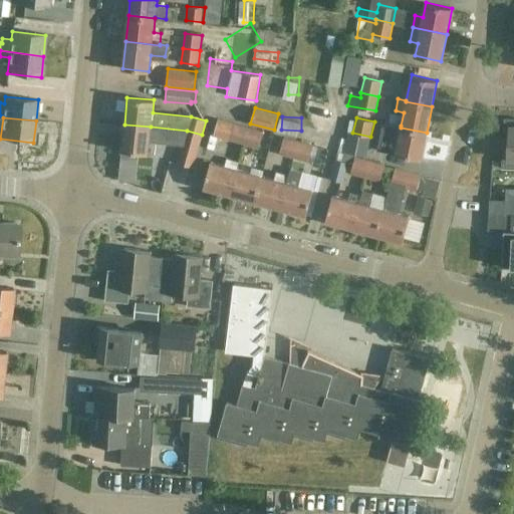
[(219,137),(243,144),(248,126),(219,118),(214,136),(211,135),(207,148),(215,150),(219,137)]
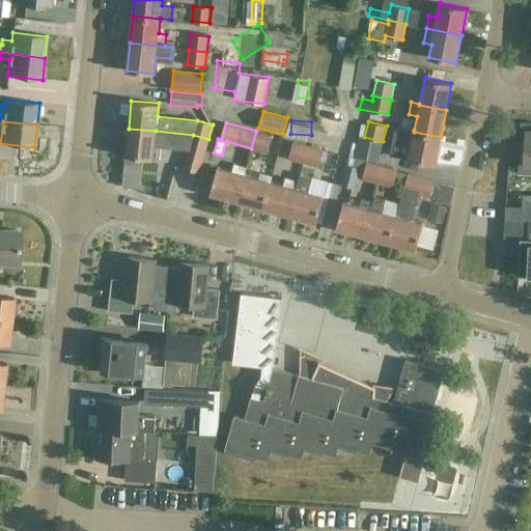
[(525,160),(519,160),(518,173),(530,174),(530,122),(521,122),(520,143),(525,144),(525,160)]
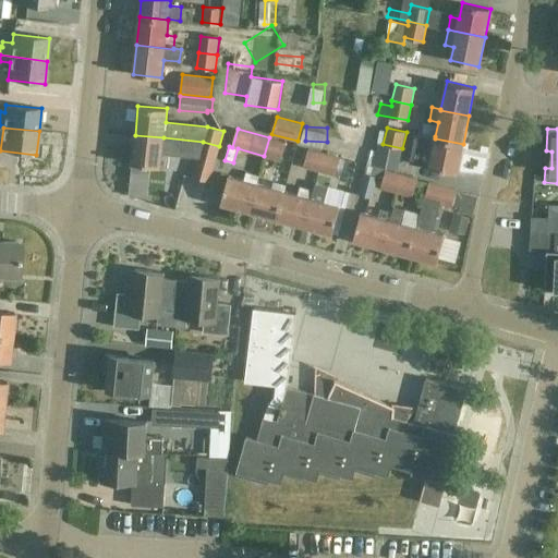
[(457,173),(463,144),(435,138),(435,136),(415,133),(412,148),(432,153),(429,168),(457,173)]
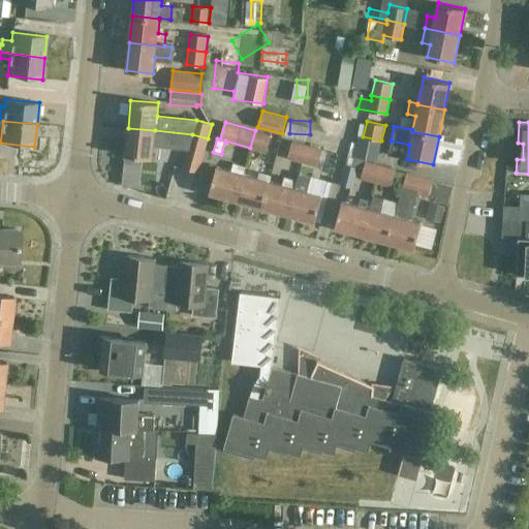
[(155,130),(128,128),(125,156),(152,158),(153,147),(188,150),(192,134),(155,130)]
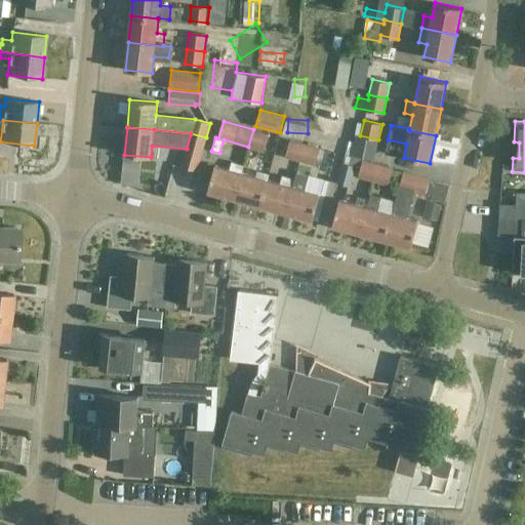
[(253,129),(248,147),(264,151),(269,134),(253,129)]
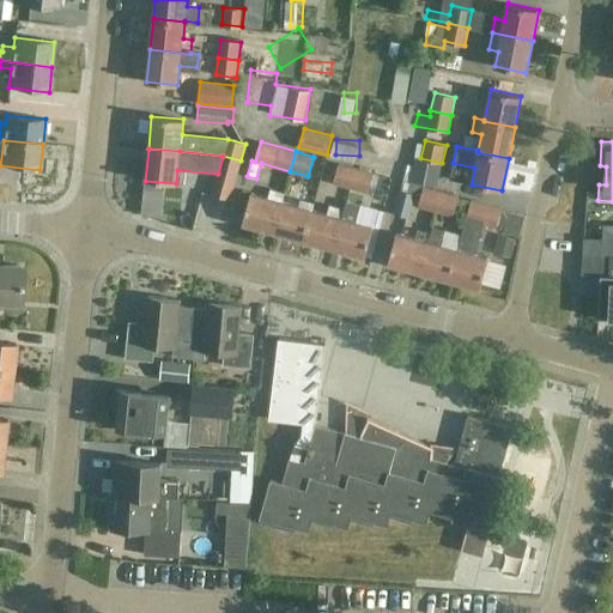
[(241,161),(223,156),(218,174),(212,195),(230,200),(241,161)]
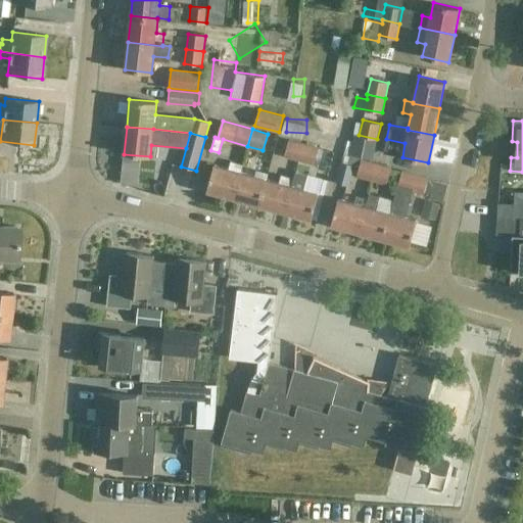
[(284,155),(299,160),(304,143),(289,139),(284,155)]
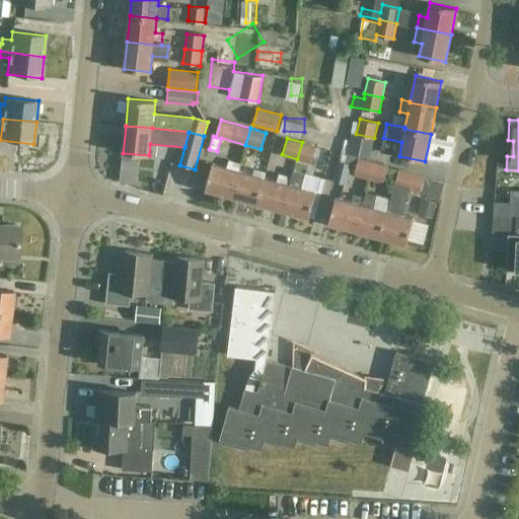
[(292,178),(283,210),(309,217),(316,192),(301,188),(308,162),(312,163),(314,157),(319,159),(322,156),(324,150),(316,147),(302,142),(297,159),(291,178),(292,178)]
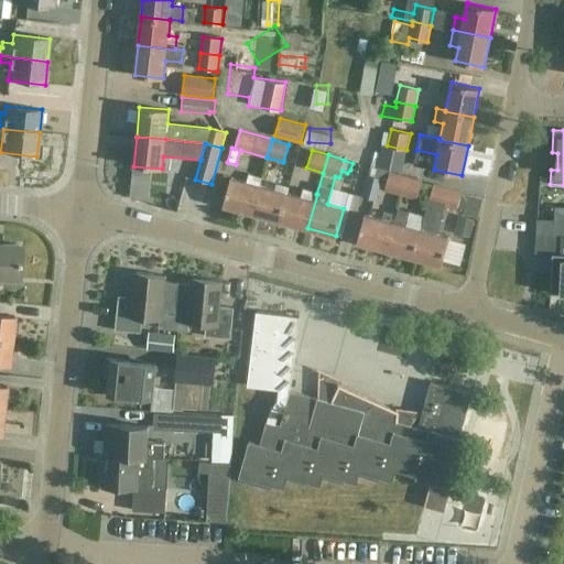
[(400,194),(407,174),(384,167),(372,164),(362,195),(376,199),(382,177),(387,179),(384,190),(400,194)]
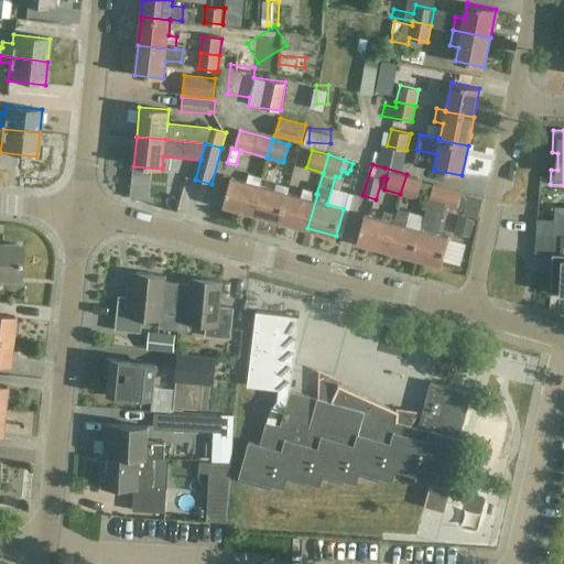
[(224,205),(251,213),(261,177),(249,174),(247,182),(231,177),(224,205)]
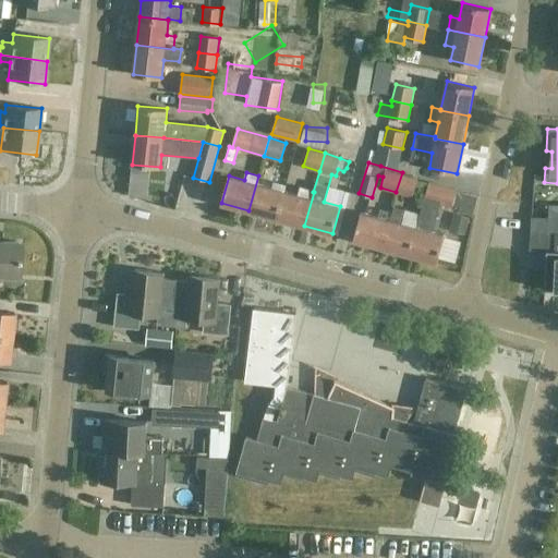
[(417,177),(403,172),(402,172),(396,192),(412,196),(417,177)]
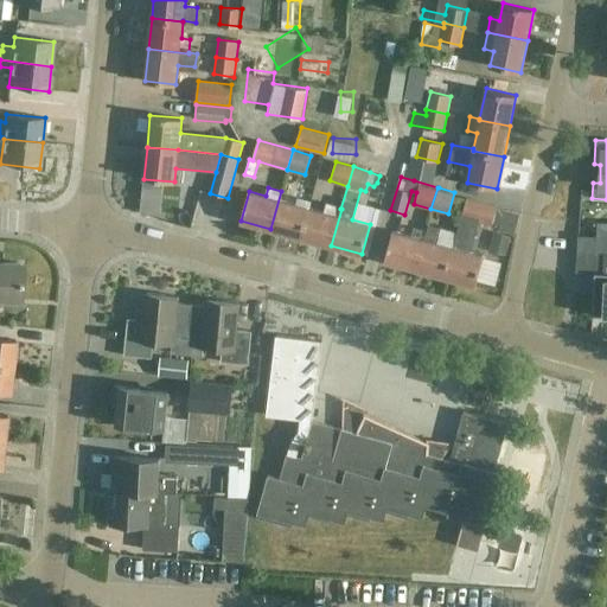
[(296,196),(281,191),(270,229),(301,237),(310,208),(294,203),(296,196)]
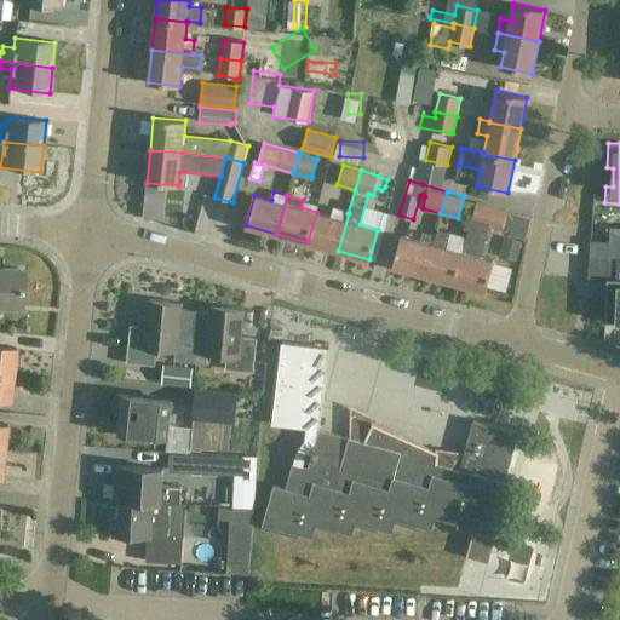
[(494,262),(480,257),(488,227),(503,230),(507,211),(477,202),(463,252),(454,283),(486,292),(494,262)]
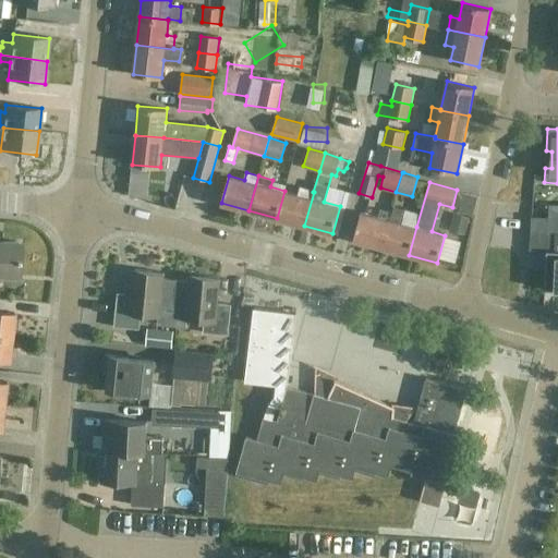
[(300,195),(284,191),(277,218),(304,226),(314,192),(313,192),(302,189),(300,195)]
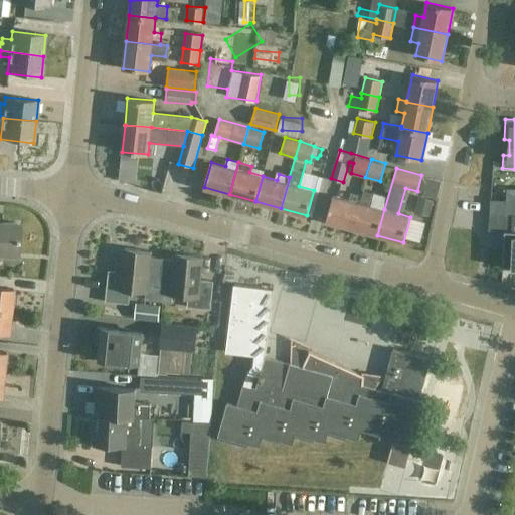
[(514,201),(514,188),(507,188),(506,201),(514,201)]
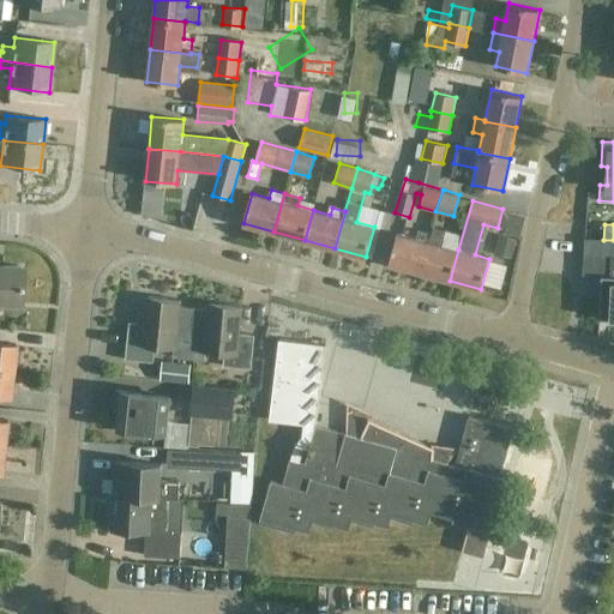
[(458,250),(443,246),(446,232),(432,228),(431,232),(431,233),(420,272),(450,281),(458,250)]
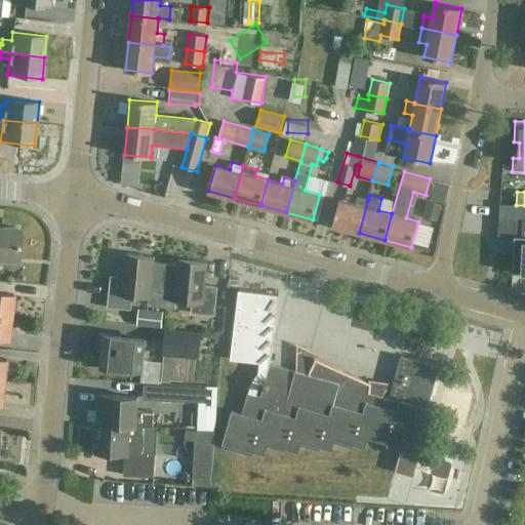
[(368,199),(368,198),(358,196),(355,203),(339,199),(332,226),(359,233),(368,199)]
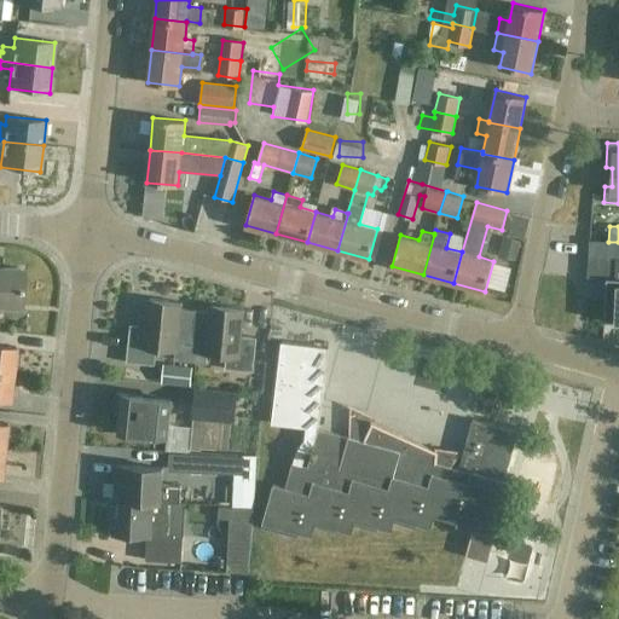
[(0,304),(19,306),(22,270),(0,267),(0,304)]
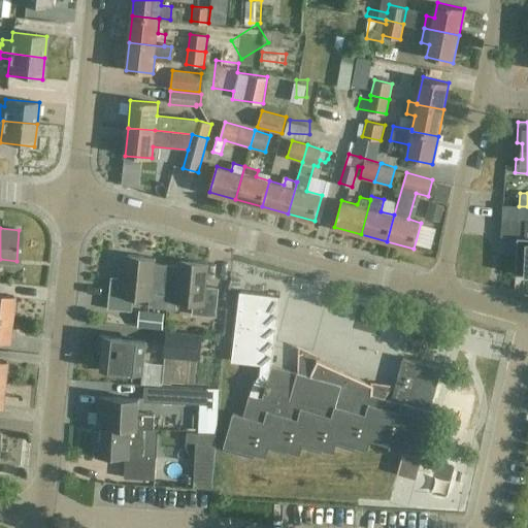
[(527,237),(517,237),(516,273),(524,274),(524,275),(527,275),(527,237)]
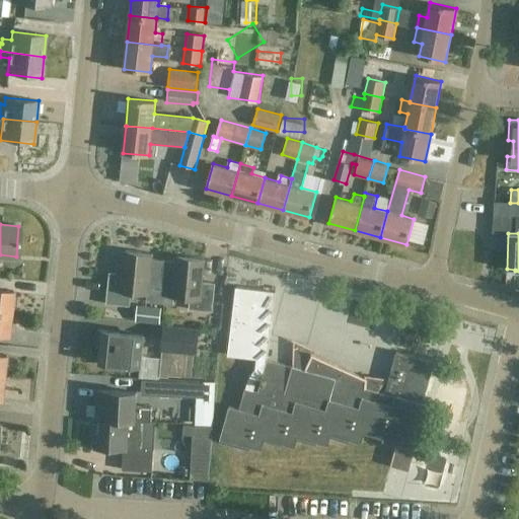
[(125,250),(123,264),(116,264),(115,273),(108,272),(105,303),(130,305),(131,294),(147,295),(146,302),(159,304),(164,261),(151,258),(152,253),(125,250)]
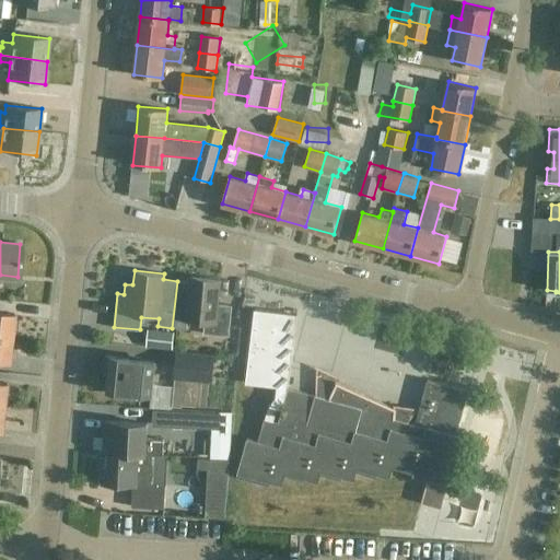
[(177,281),(172,328),(187,329),(188,322),(205,324),(203,335),(229,337),(232,305),(219,304),(221,279),(191,277),(190,282),(177,281)]
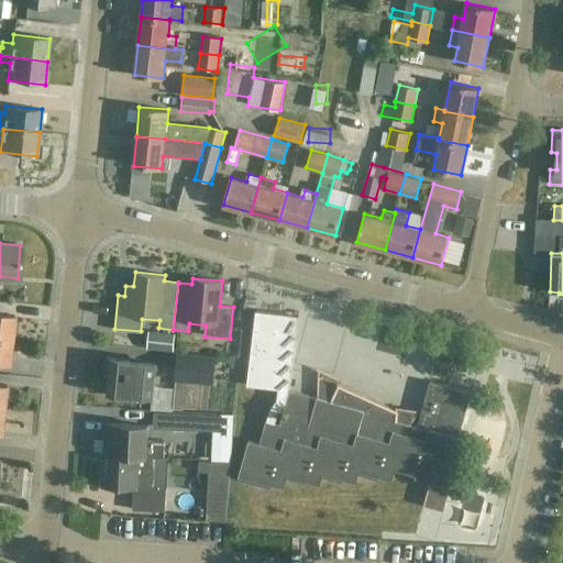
[(334,392),(322,388),(319,398),(289,389),(299,315),(255,310),(246,384),(278,387),(277,397),(273,405),(269,409),(266,419),(260,443),(249,440),(239,475),(284,488),(284,486),(283,485),(286,474),(308,481),(308,483),(319,485),(320,484),(319,483),(321,472),(344,478),(344,479),(355,483),(355,482),(354,482),(357,470),(381,476),(379,477),(392,481),(392,479),(390,478),(394,467),(417,473),(416,478),(430,483),(423,506),(443,511),(464,438),(459,437),(472,393),(430,382),(417,428),(397,422),(398,411),(339,383),(334,392)]
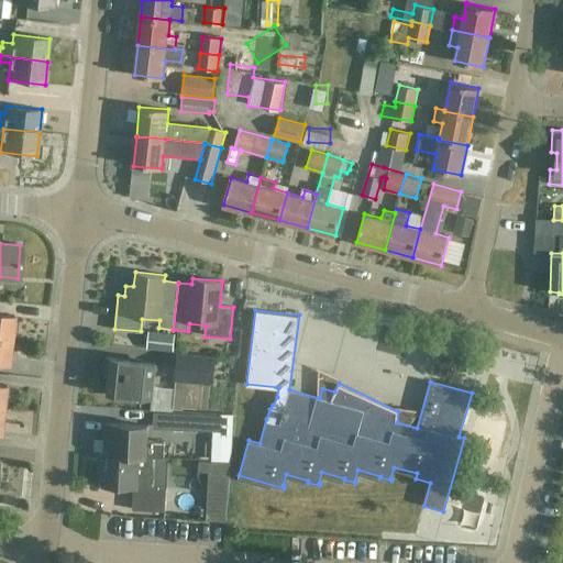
[(0,313),(0,338),(11,340),(14,316),(0,313)]
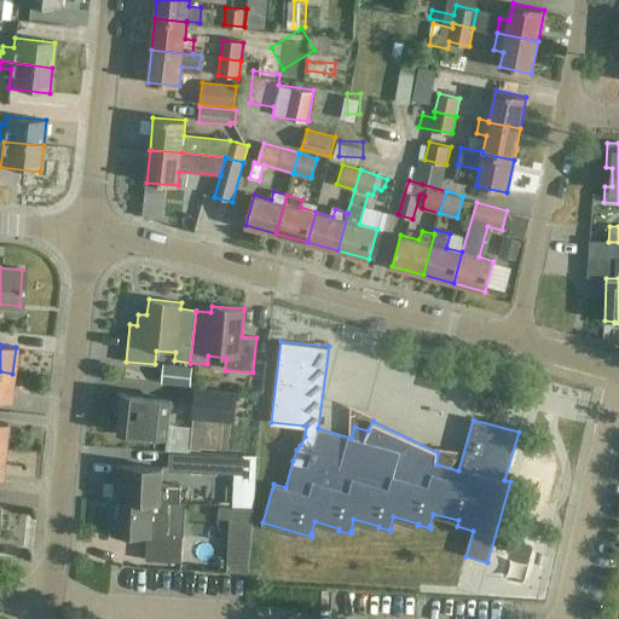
[(194,366),(163,364),(162,383),(191,386),(194,366)]
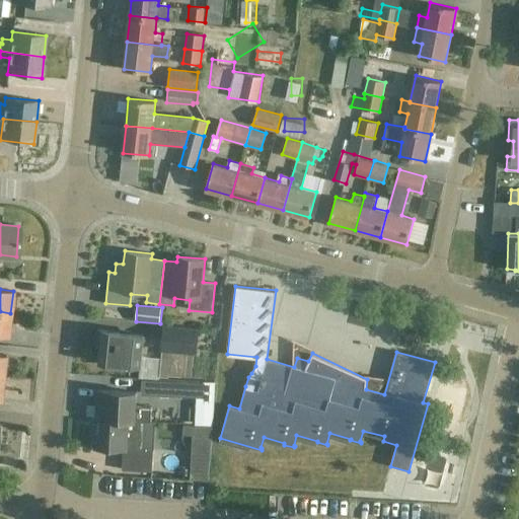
[(0,335),(8,336),(10,313),(0,311),(0,335)]
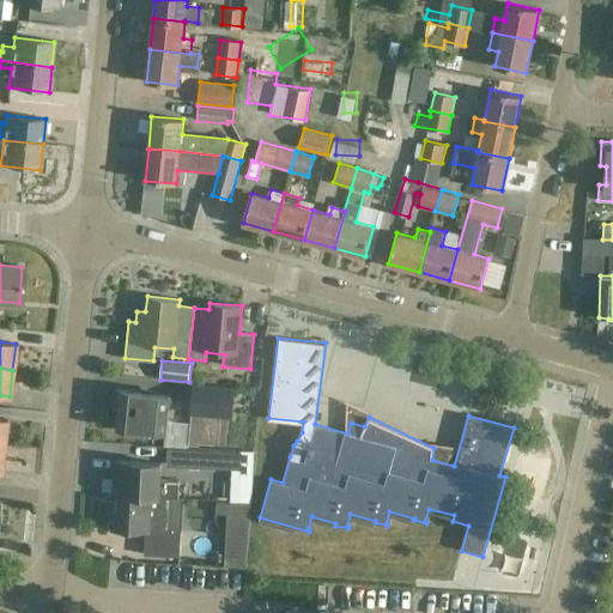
[(194,382),(188,443),(199,444),(201,414),(231,417),(235,386),(194,382)]
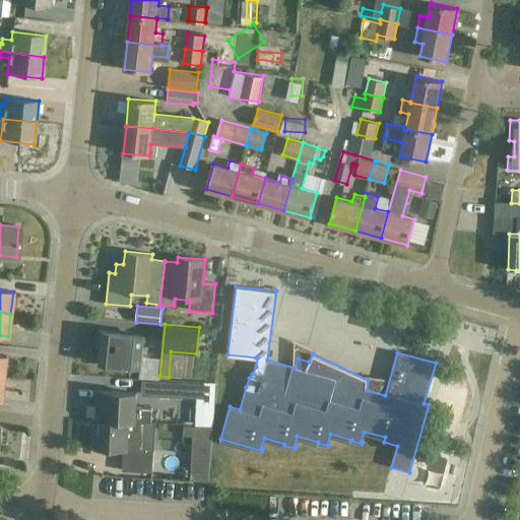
[(344,346),(348,346),(349,336),(367,338),(368,329),(346,327),(344,346)]
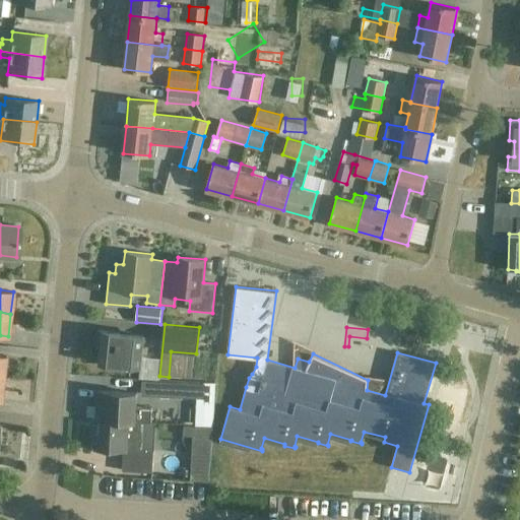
[(144,336),(103,332),(99,331),(98,346),(102,347),(100,363),(140,367),(144,336)]
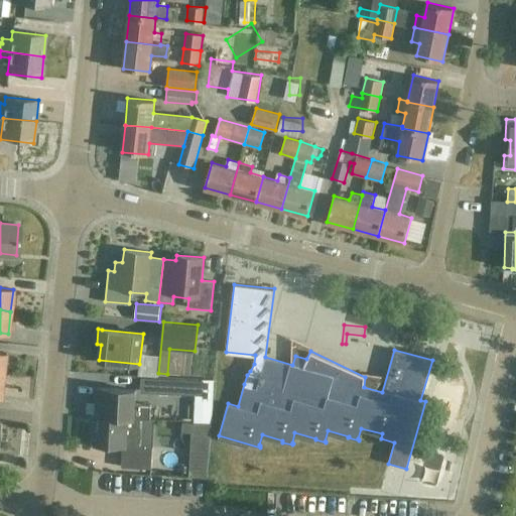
[(141,393),(202,396),(203,382),(142,379),(141,393)]
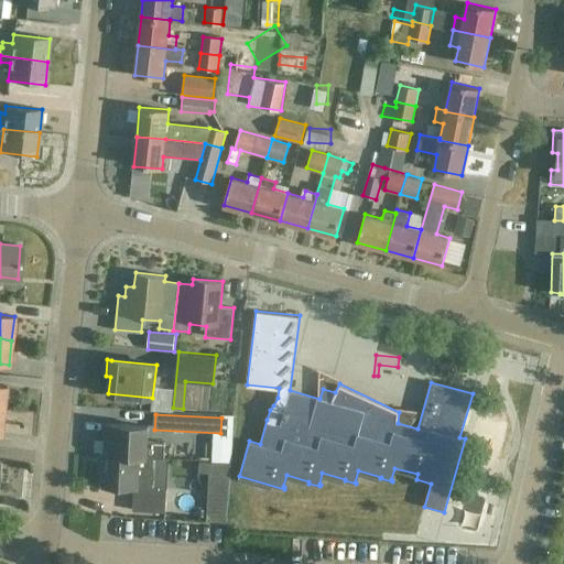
[(106,425),(105,456),(153,458),(164,459),(165,443),(148,442),(148,427),(106,425)]
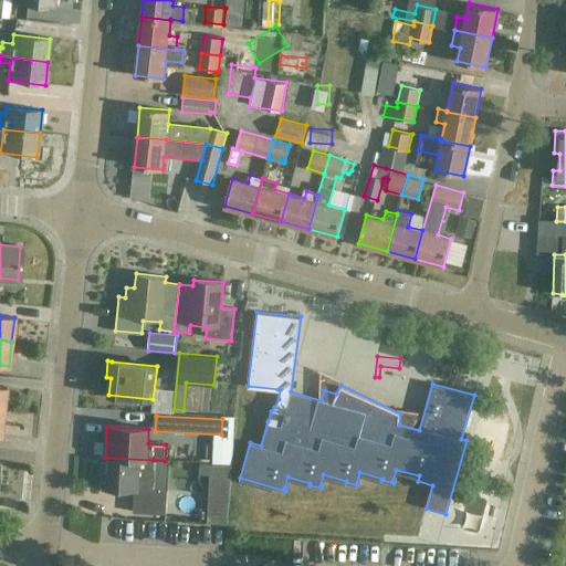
[(154,460),(105,458),(103,489),(135,491),(134,512),(166,514),(167,491),(152,490),(154,460)]
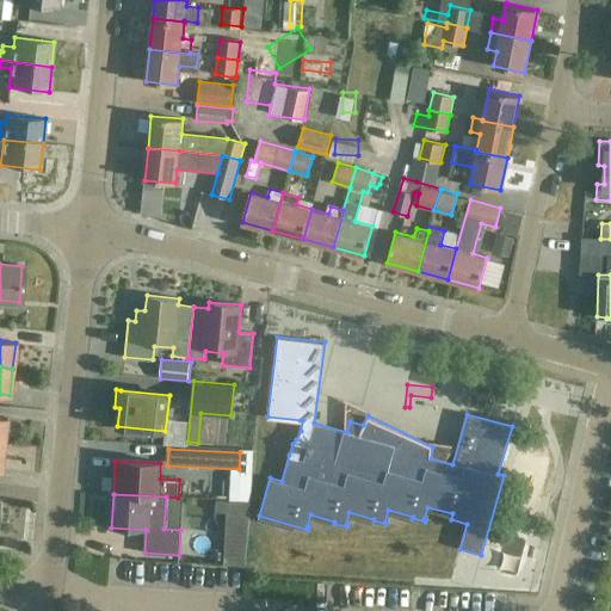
[(226,500),(224,525),(228,525),(227,532),(246,534),(248,501),(226,500)]
